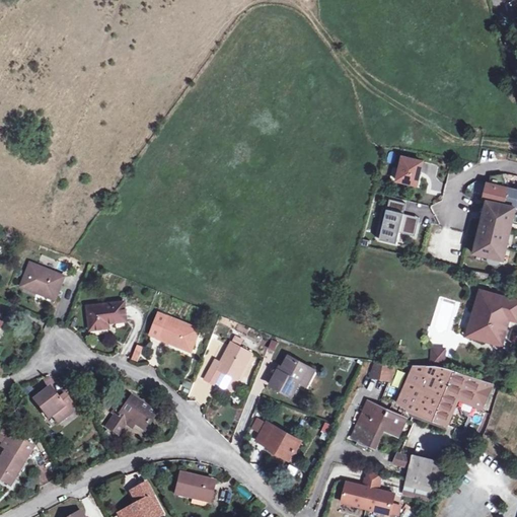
[(421,160),(400,155),(395,178),(416,183),(421,160)]
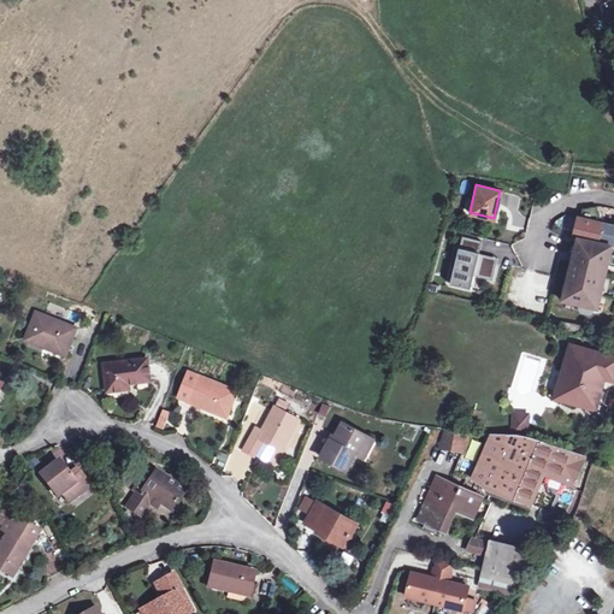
[(613,246),(613,222),(601,219),(596,204),(580,206),(579,217),(577,216),(572,236),(576,236),(560,299),(573,302),(573,305),(577,306),(579,310),(588,312),(591,310),(592,307),(596,307),(610,246),(613,246)]
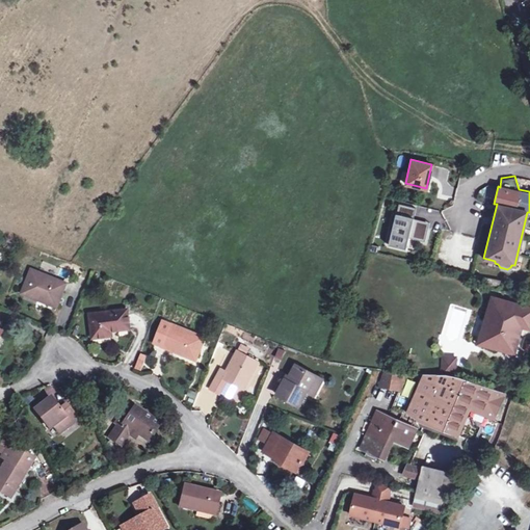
[(395,213),(392,213),(389,228),(394,230),(391,244),(394,244),(394,245),(405,248),(408,233),(413,234),(412,238),(424,240),(428,221),(413,217),(415,207),(397,203),(395,213)]
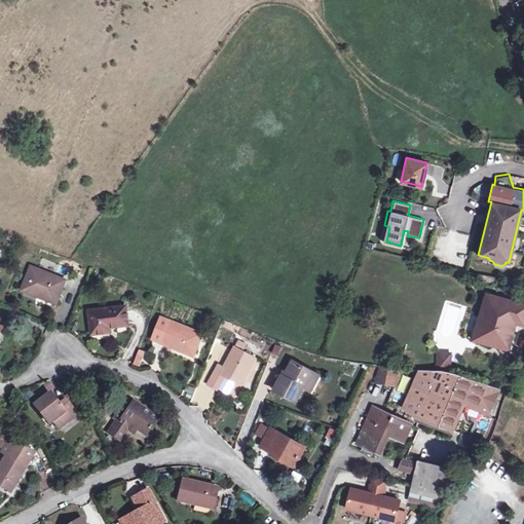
[(364,248),(370,250),(371,250),(373,242),(366,241),(364,248)]
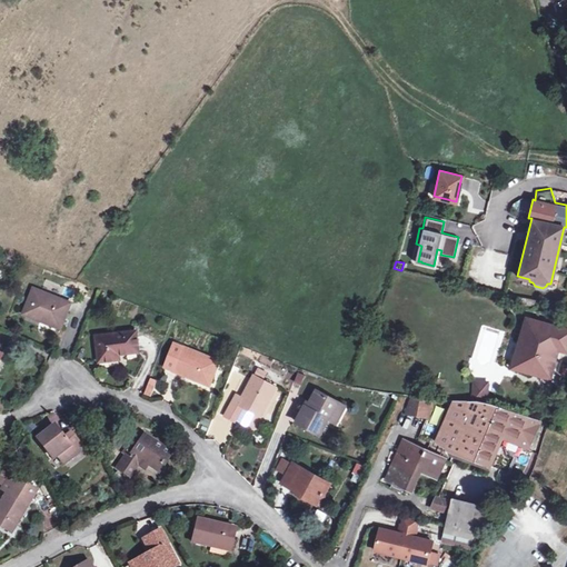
[(387,306),(400,270),(394,268),(381,304),(387,306)]
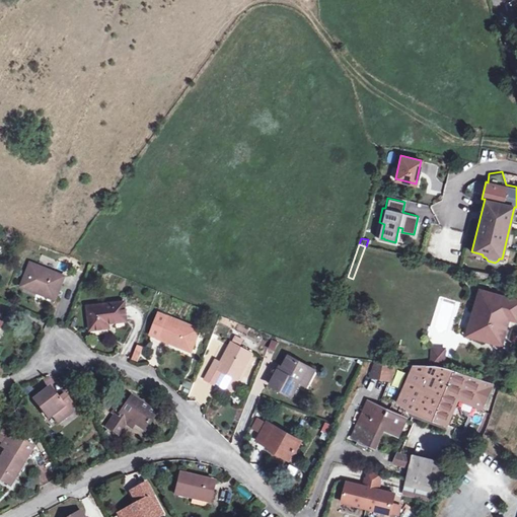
[(39,288),(56,295),(63,275),(28,261),(19,285),(38,291),(39,288)]
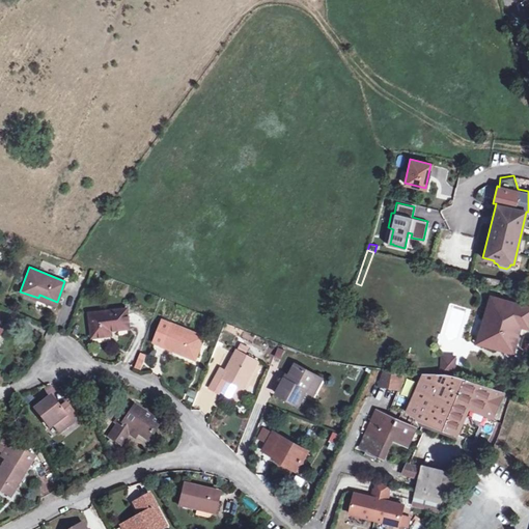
[(485,277),(483,283),(495,286),(497,279),(485,276),(485,277)]
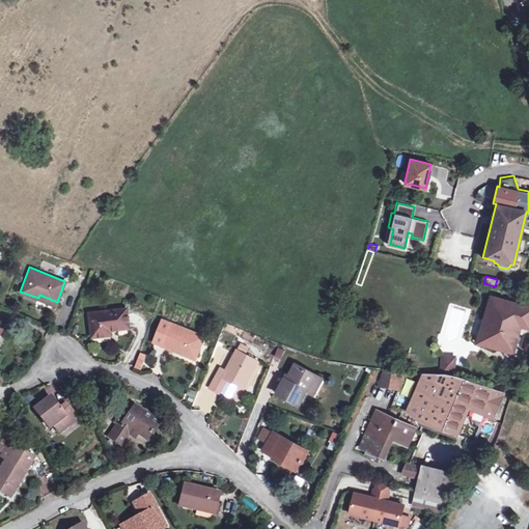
[(55,305),(57,302),(39,295),(38,298),(55,305)]
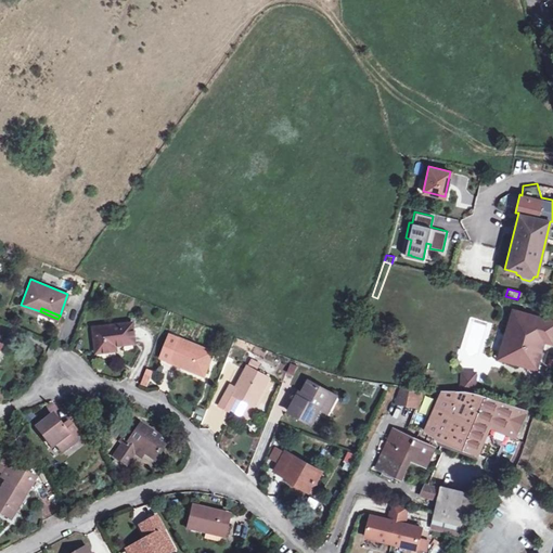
[(552,330),(552,320),(512,308),(498,357),(535,367),(541,338),(550,341),(552,330)]
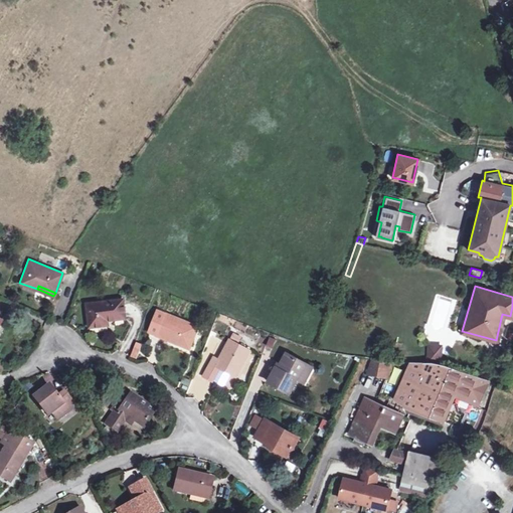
[(107,323),(107,319),(125,316),(122,298),(84,302),(88,326),(107,323)]
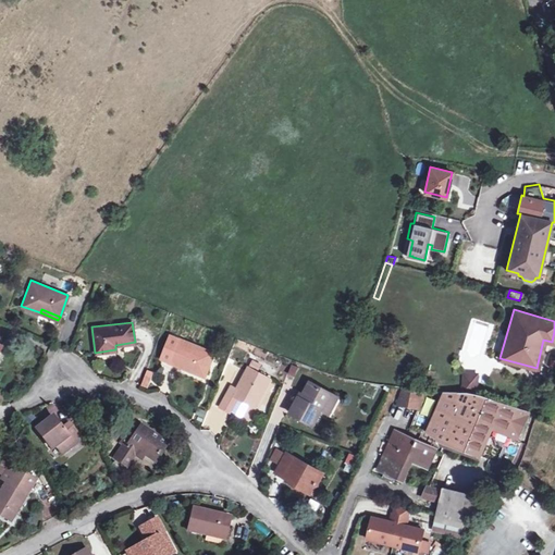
[(169,360),(176,338),(168,335),(160,357),(169,360)]
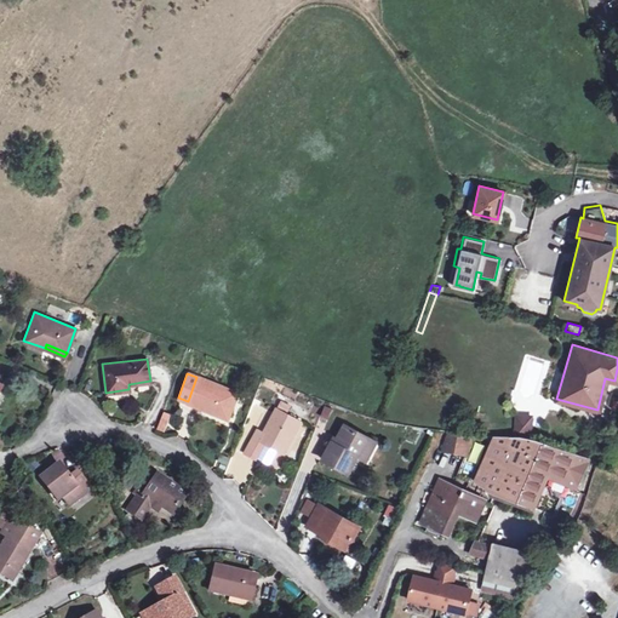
[(216,410),(228,413),(236,392),(196,376),(196,377),(188,401),(187,402),(215,413),(216,410)]
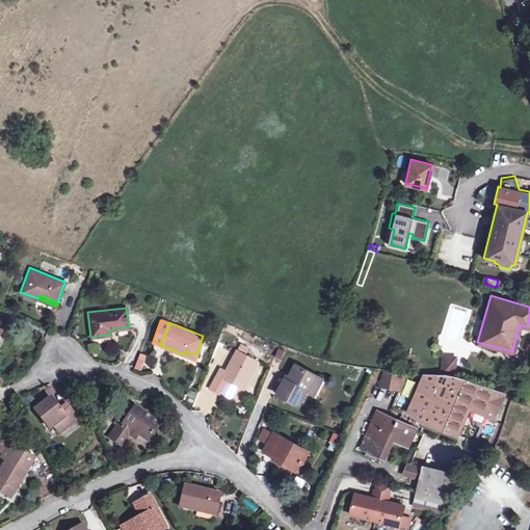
[(226,379),(238,386),(242,388),(256,361),(235,349),(224,370),(219,368),(209,388),(218,393),(220,390),(226,379)]
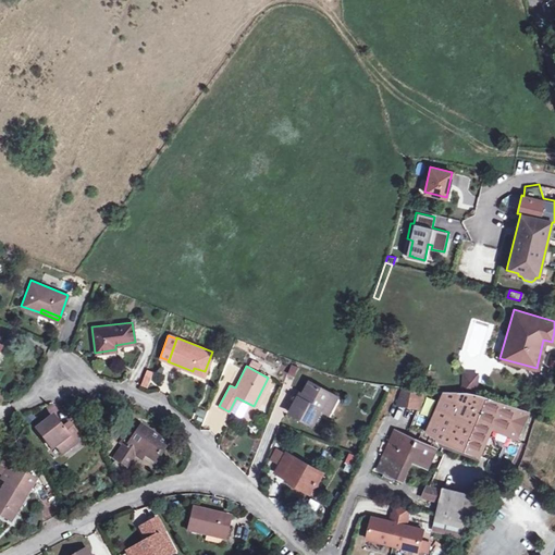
[(146,386),(151,370),(144,368),(138,384),(146,386)]
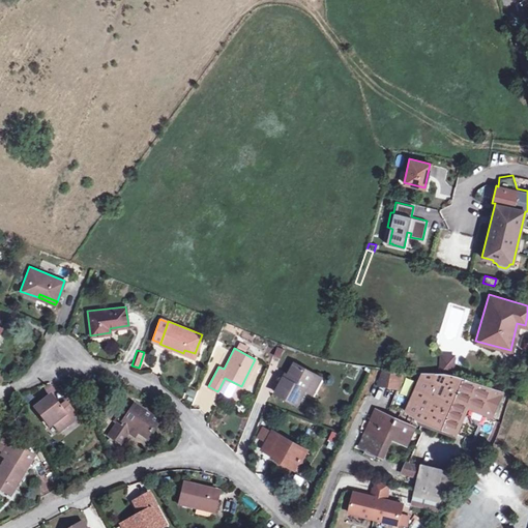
[(452,354),(440,353),(439,371),(451,372),(452,354)]
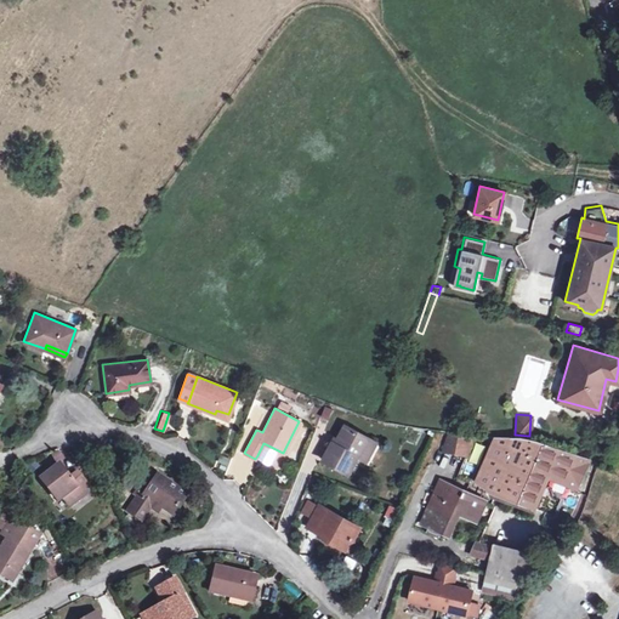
[(358,456),(369,438),(342,425),(334,442),(331,441),(322,459),(347,473),(357,456),(358,456)]
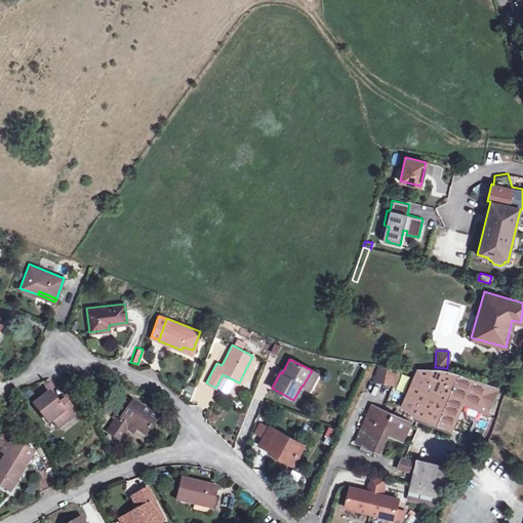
[(374,378),(393,381),(398,367),(379,364),(374,378)]
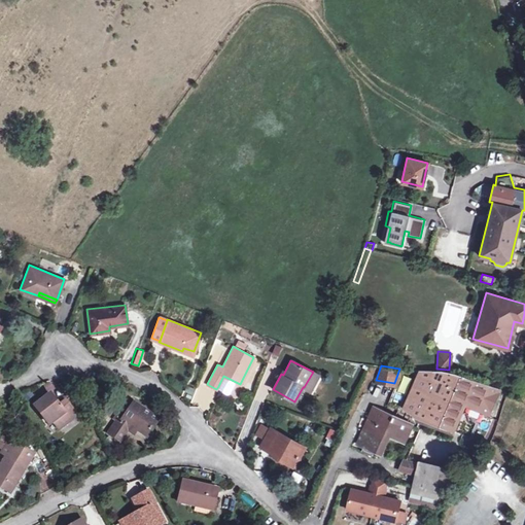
[(399,369),(394,383),(403,384),(408,369),(399,369)]
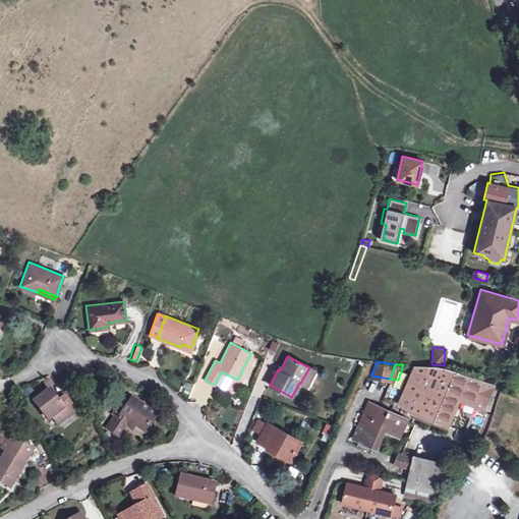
[(422,414),(423,415),(445,423),(456,398),(482,409),(493,384),(446,367),(436,365),(433,365),(415,365),(399,402),(405,406),(404,408),(422,414)]
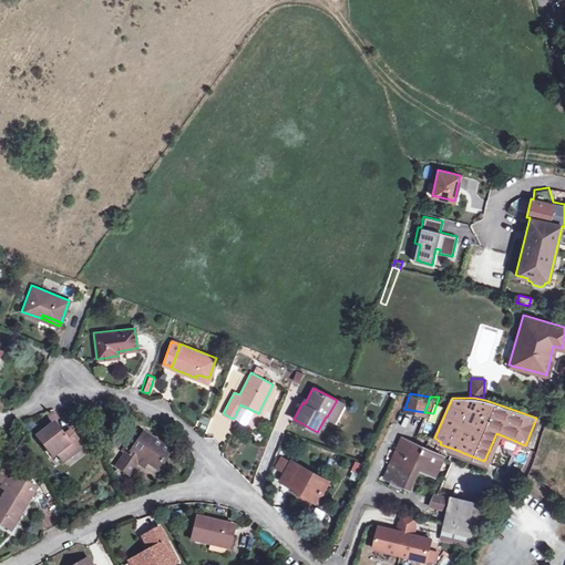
[(342,402),(337,400),(327,417),(332,420),(342,402)]
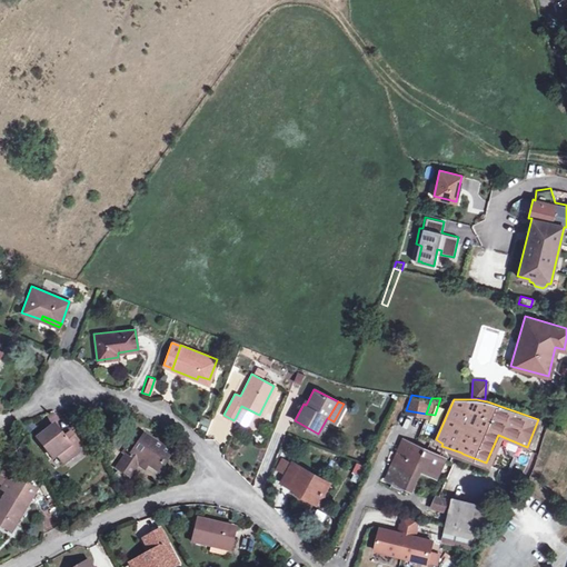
[(249,424),(255,413),(241,406),(236,417),(249,424)]
